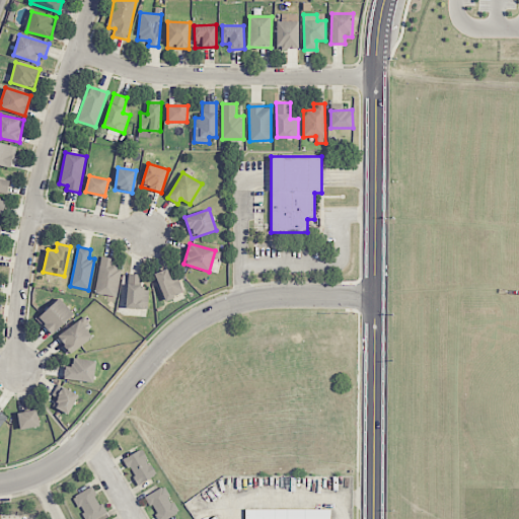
[(112,266),(113,258),(101,256),(94,293),(117,296),(122,268),(112,266)]
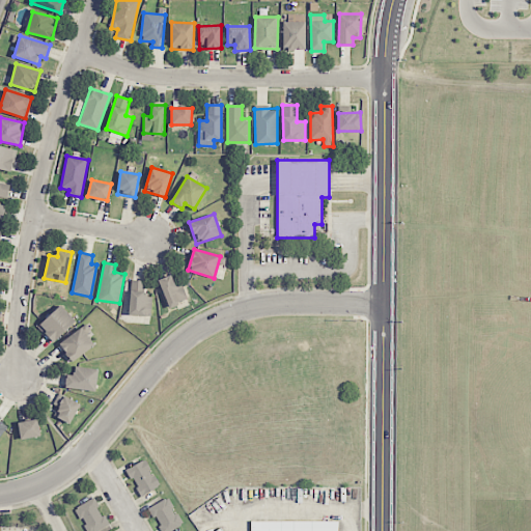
[(175,285),(171,275),(158,280),(169,308),(188,300),(182,283),(175,285)]
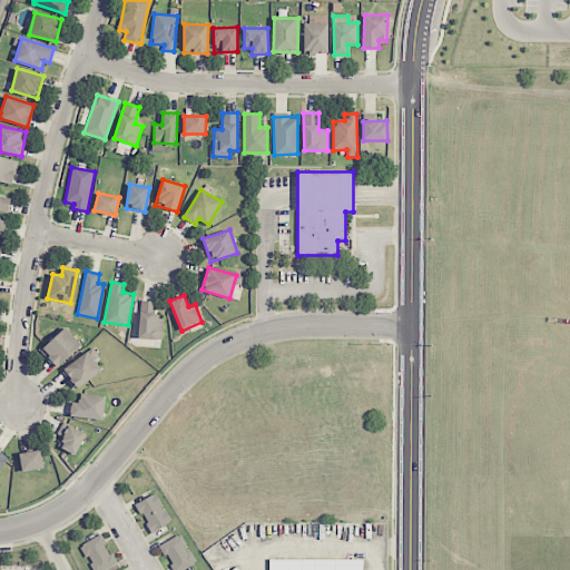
[(164,318),(154,317),(156,302),(141,301),(138,337),(161,340),(164,318)]
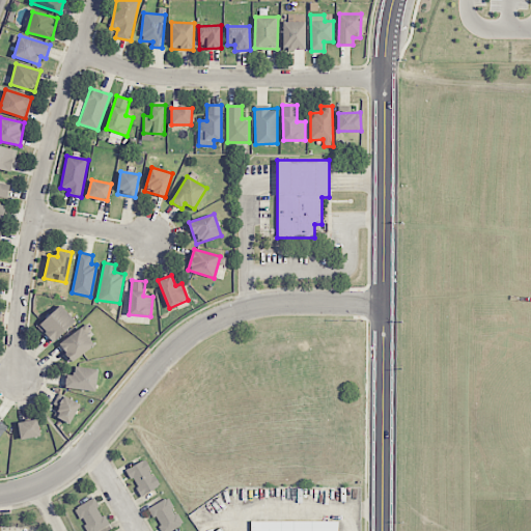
[(54,342),(76,322),(60,305),(38,327),(54,342)]
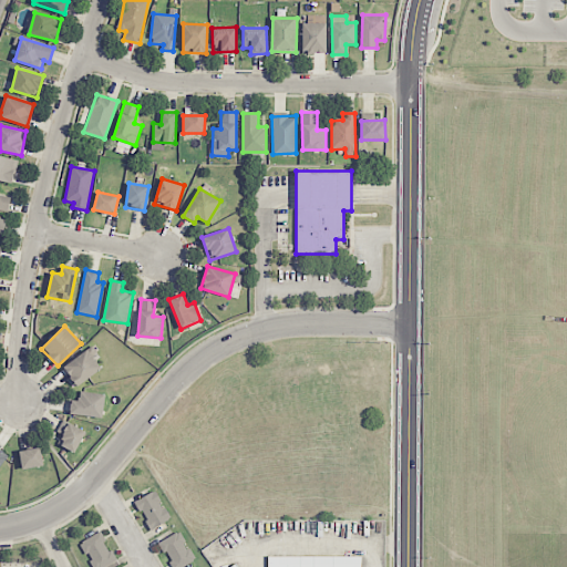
[(64,364),(75,385),(101,371),(89,350),(64,364)]
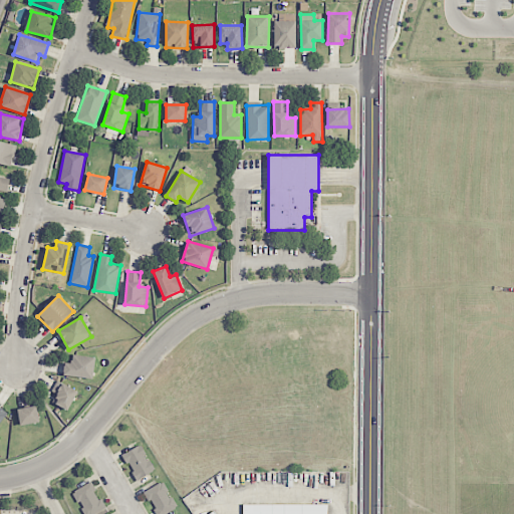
[(63,375),(93,378),(95,357),(72,354),(71,363),(64,362),(63,375)]
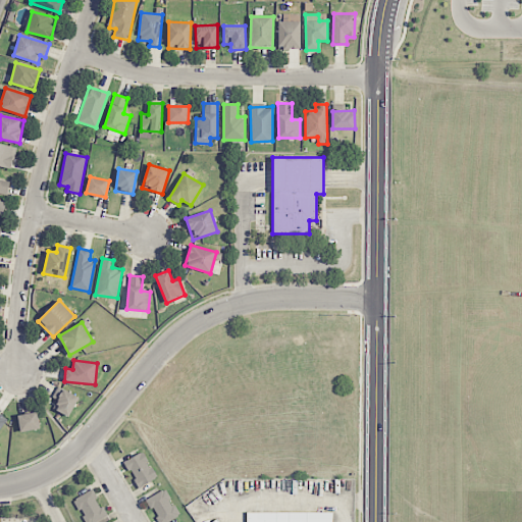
[(56,399),(58,400),(54,409),(69,416),(79,397),(61,388),(56,399)]
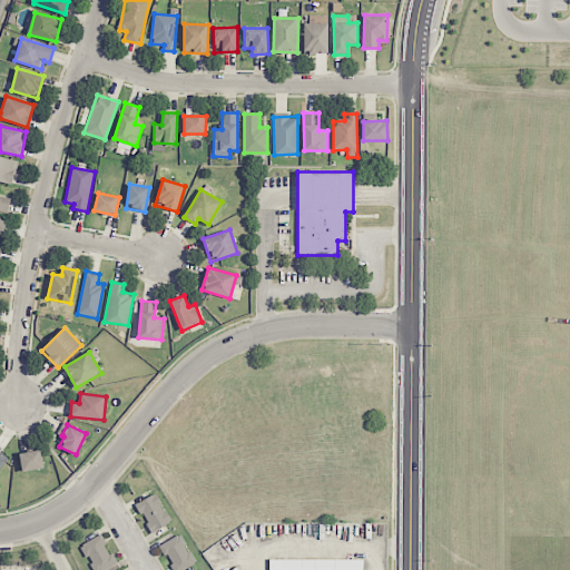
[(21,471),(43,469),(41,450),(20,452),(21,471)]
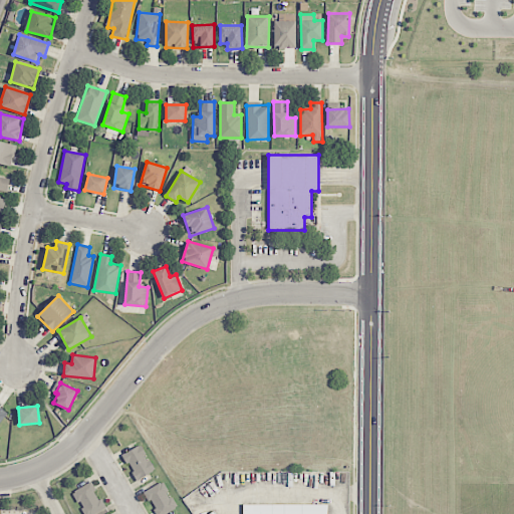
[(123,454),(136,480),(155,471),(142,445),(123,454)]
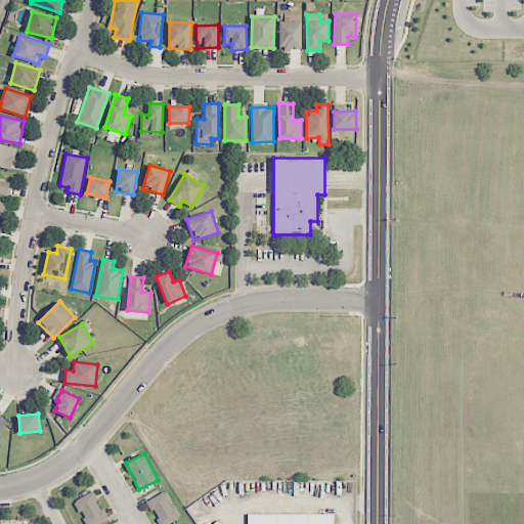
[(147,500),(160,523),(168,523),(180,518),(166,490),(147,500)]
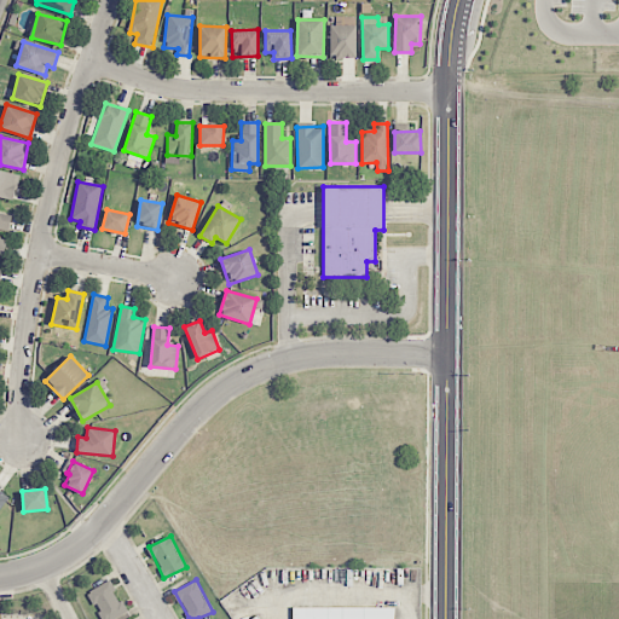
[(100,618),(115,618),(126,614),(110,580),(88,591),(100,618)]
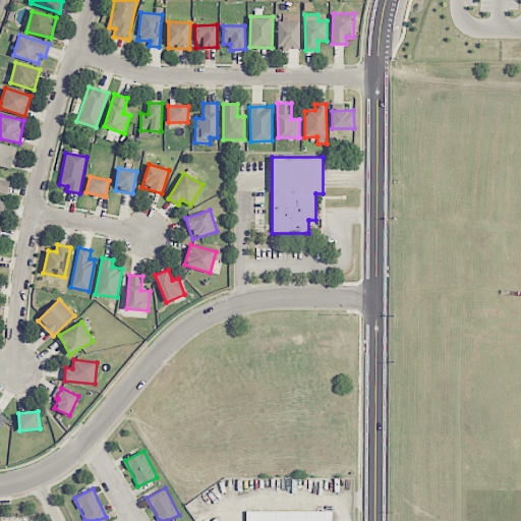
[(332,520),(332,512),(246,510),(245,520),(332,520)]
